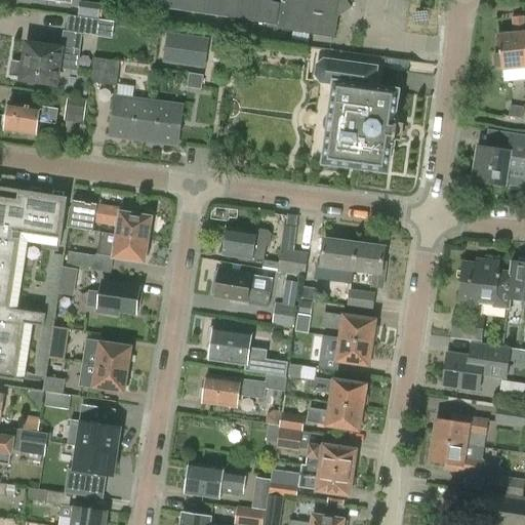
[(140,0),(140,5),(340,33),(345,0),(140,0)]
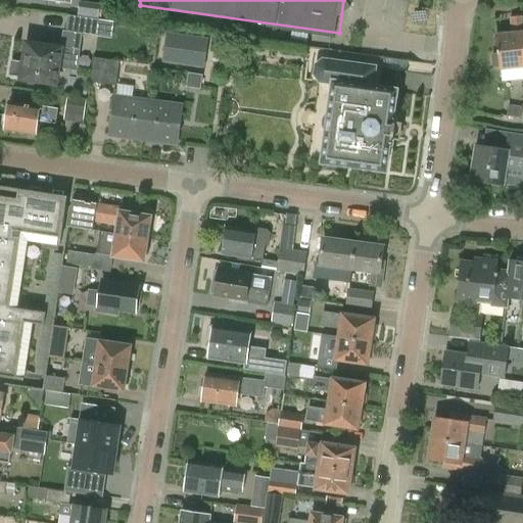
[(69,31),(99,32),(100,16),(70,15),(69,31)]
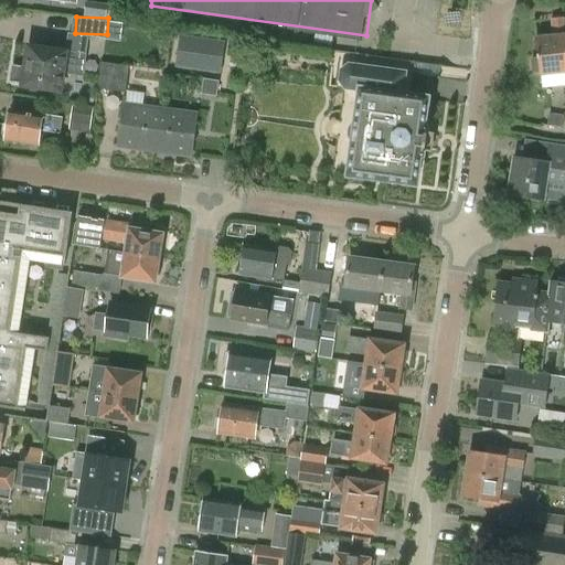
[(540,73),(540,76),(564,73),(564,23),(564,19),(551,20),(553,36),(536,39),(537,59),(531,60),(532,73),(540,73)]
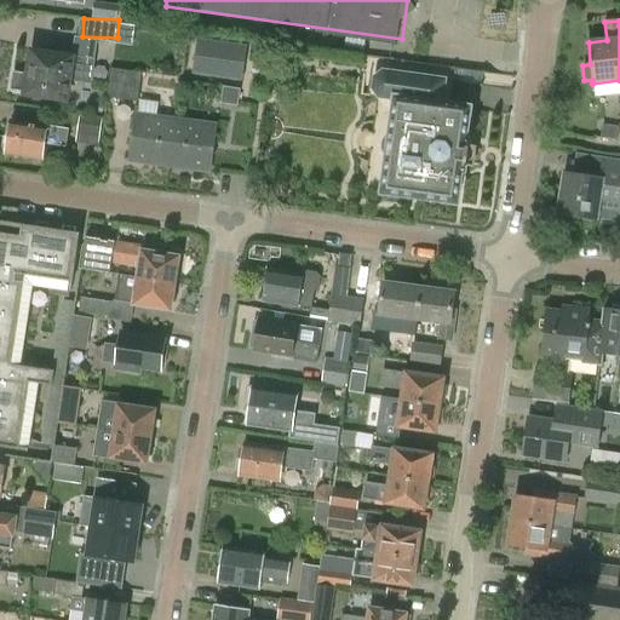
[(240,79),(245,51),(199,44),(195,72),(240,79)]
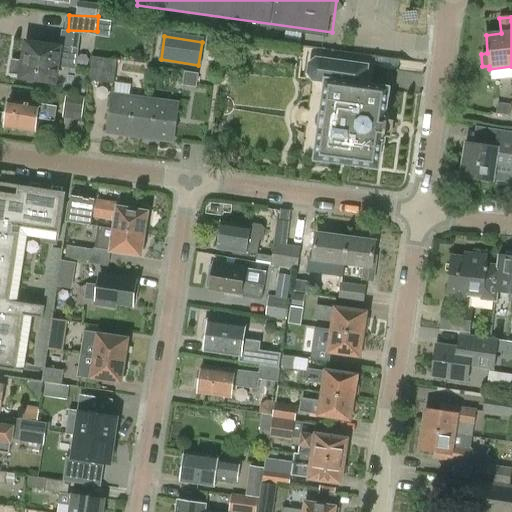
[(63,48),(62,48),(25,42),(22,62),(11,61),(9,75),(20,77),(20,78),(55,84),(58,65),(83,69),(86,49),(65,46),(64,49),(63,48)]
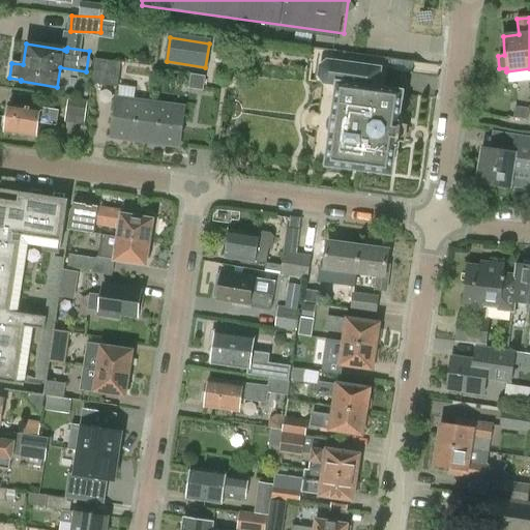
[(325,166),(392,175),(396,141),(404,142),(407,124),(399,123),(404,88),(380,85),(382,66),(327,58),(319,64),(318,75),(324,83),(335,85),(325,166)]
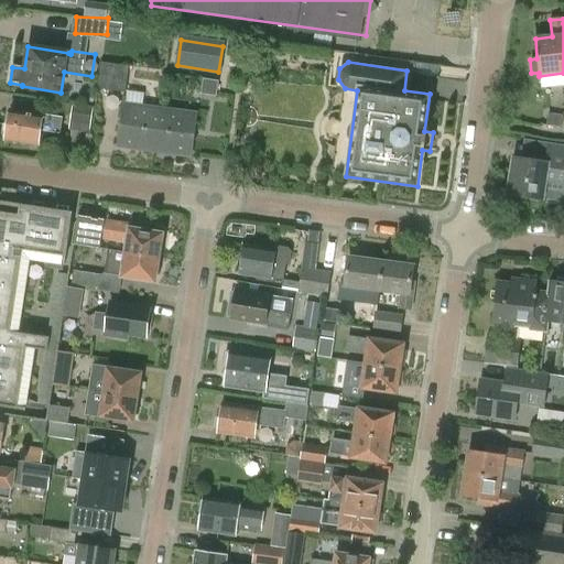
[(125,94),(129,67),(101,63),(98,89),(125,94)]
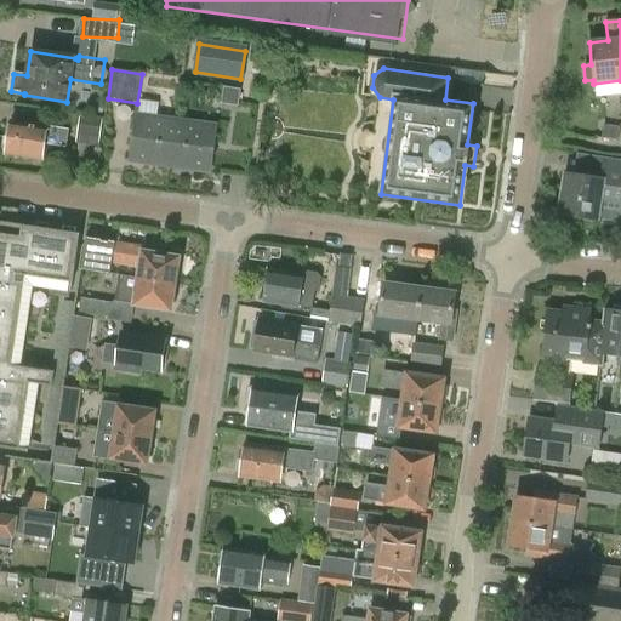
[(226,85),(224,103),(243,104),(244,87),(226,85)]
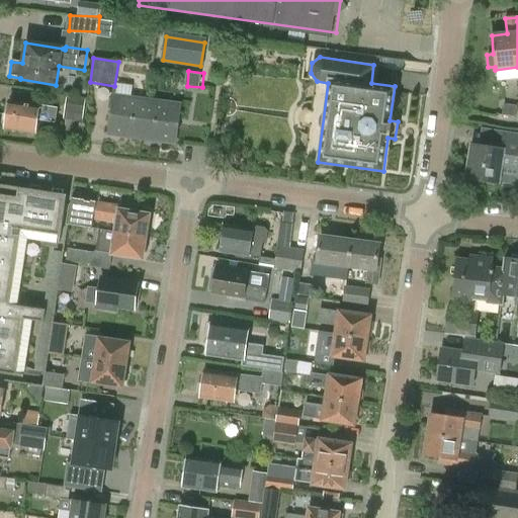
[(67,96),(65,112),(83,114),(85,98),(67,96)]
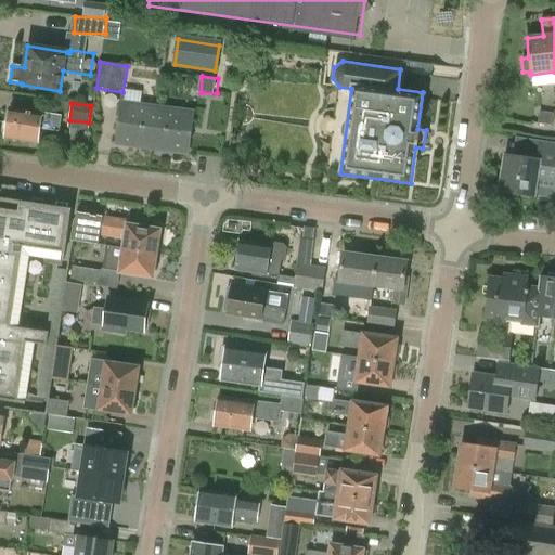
[(116,144),(152,149),(157,110),(121,105),(116,144)]
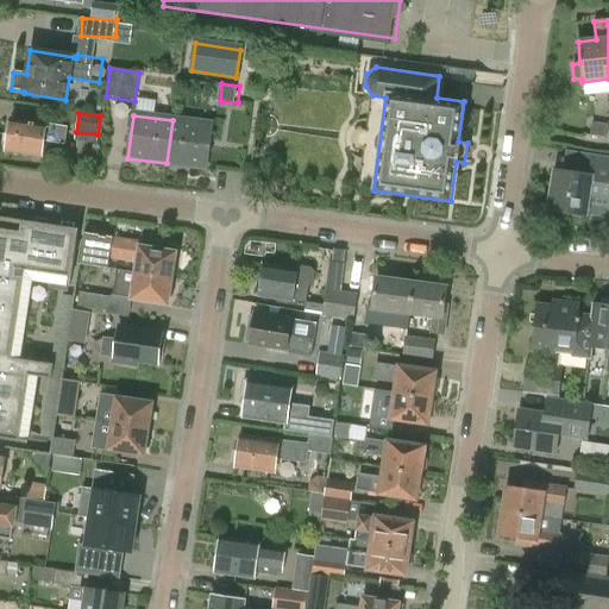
[(2,146),(6,151),(6,152),(42,157),(44,142),(64,145),(67,129),(11,119),(8,132),(4,136),(2,146)]
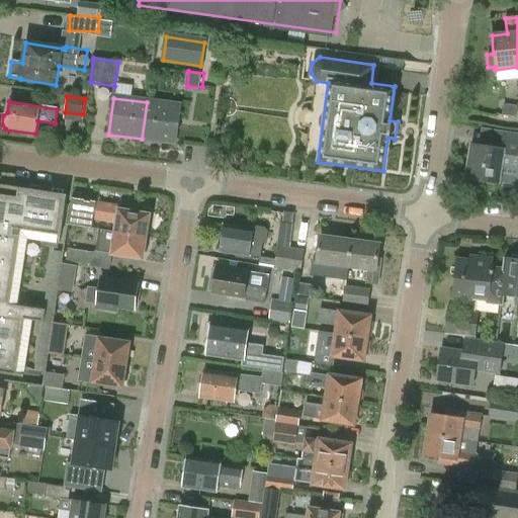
[(174,144),(179,107),(147,102),(142,139),(174,144)]
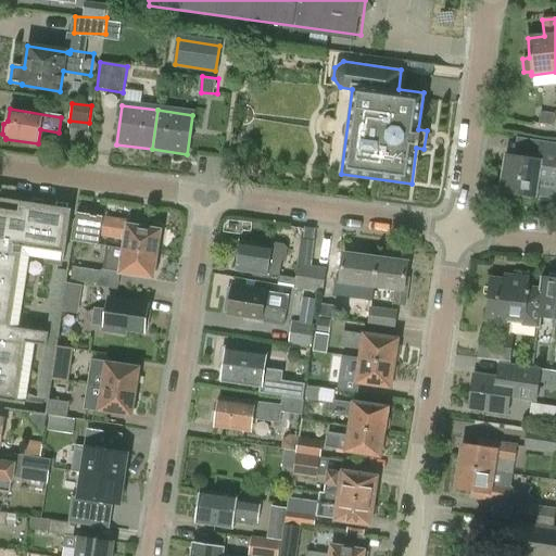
[(534,198),(534,197),(555,200),(555,144),(541,142),(538,161),(507,156),(501,192),(534,198)]
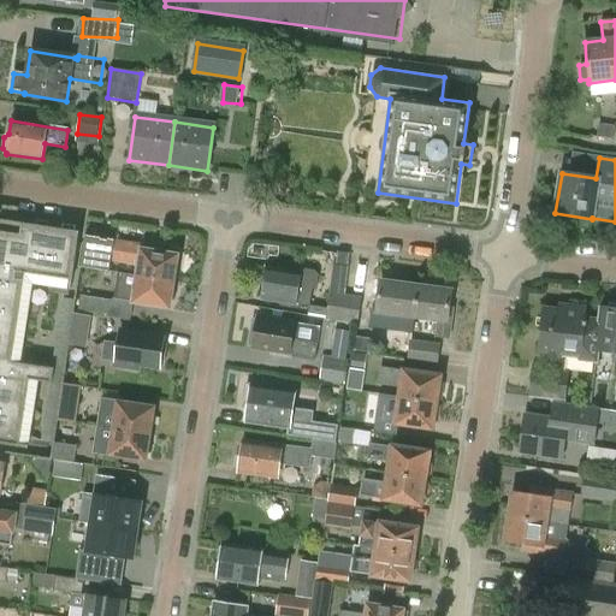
[(11,362),(23,288),(23,280),(15,279),(16,272),(69,280),(67,290),(70,290),(78,235),(75,234),(76,226),(63,225),(61,232),(48,230),(48,223),(35,220),(34,227),(0,221),(0,443),(28,448),(28,446),(19,445),(29,380),(52,384),(54,369),(11,362)]
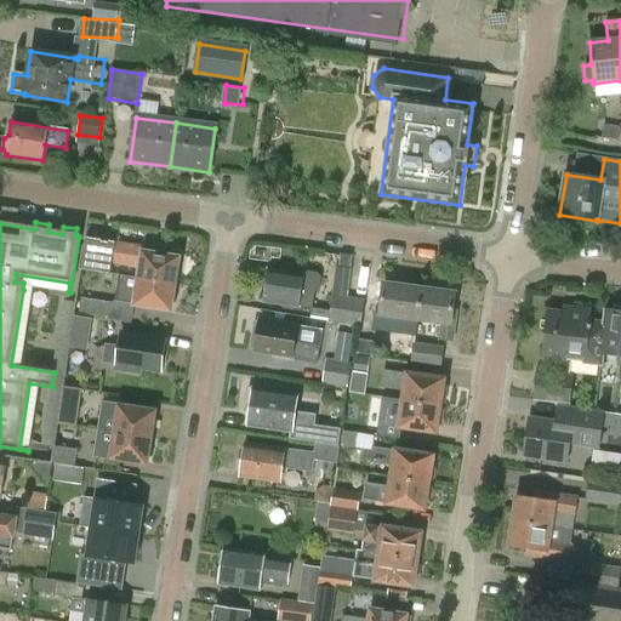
[(112,266),(140,271),(138,279),(174,284),(175,278),(178,275),(180,267),(177,263),(178,258),(142,254),(143,246),(115,243),(115,241),(87,237),(85,245),(84,245),(80,268),(110,273),(112,266)]
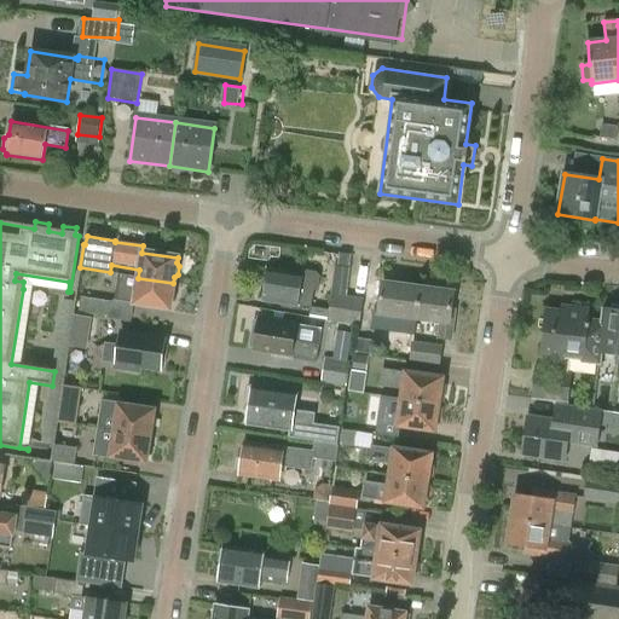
[(311,313),(314,291),(319,289),(320,278),(317,273),(306,271),(302,273),(302,276),(266,270),(261,300),(282,304),(281,308),(311,313)]
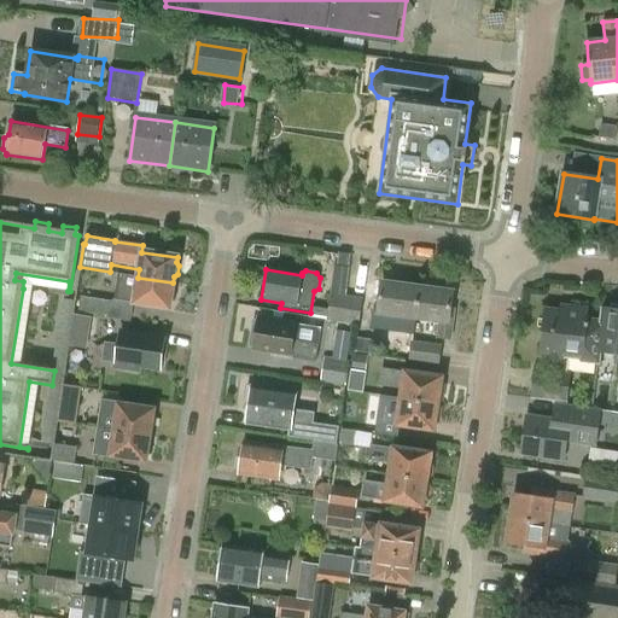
[(138,278),(118,274),(115,301),(169,309),(170,304),(173,302),(175,293),(173,290),(173,283),(138,278)]
